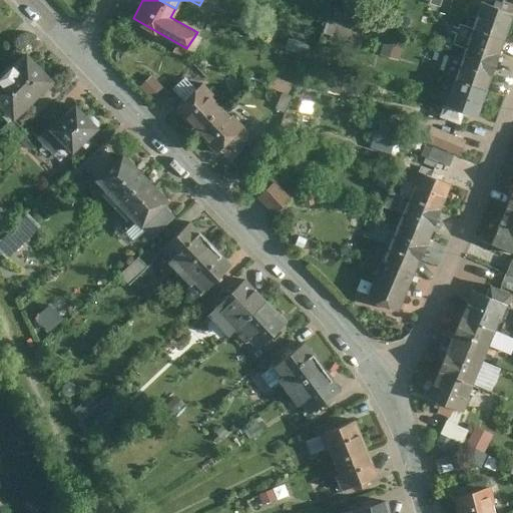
[(484,0),(475,26),(507,37),(512,20),(512,9),(487,0),(484,0)]
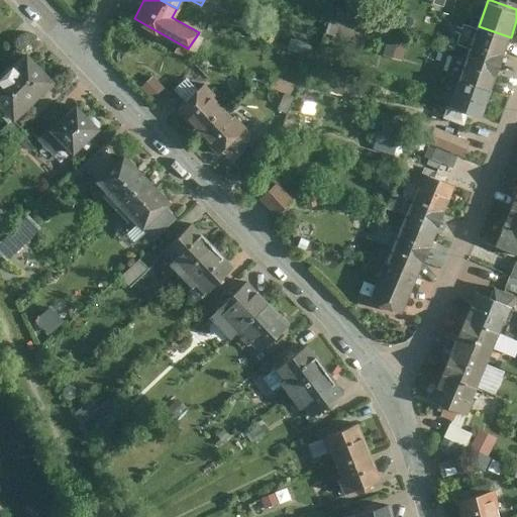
[(470,53),(502,64),(511,37),(479,26),(470,53)]
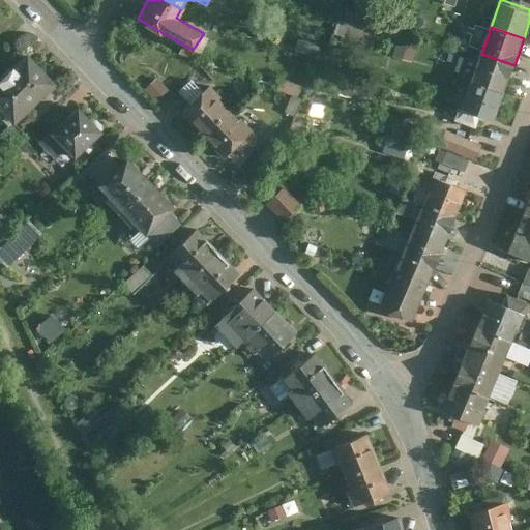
[(57,83),(25,51),(0,76),(0,108),(16,123),(57,83)]
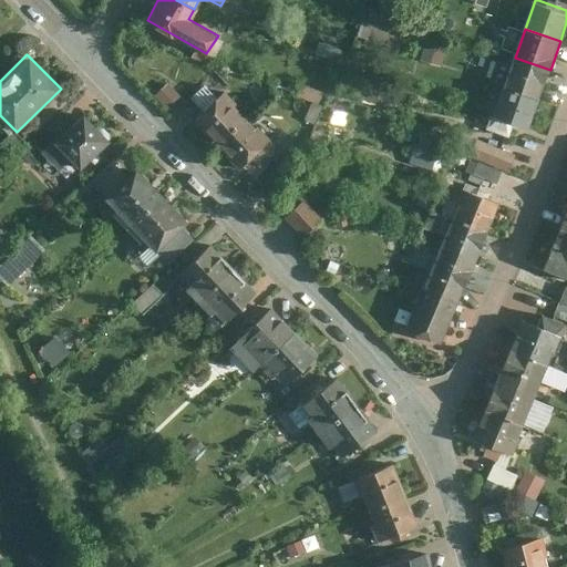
[(504,89),(539,101),(550,70),(515,58),(504,89)]
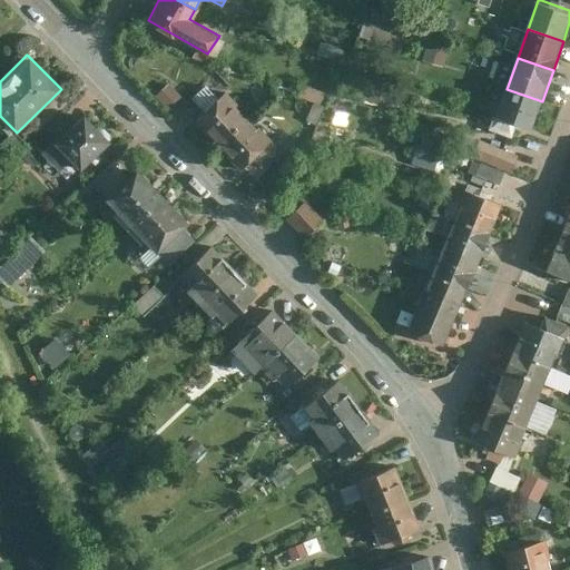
[(532,129),(542,101),(507,89),(497,116),(532,129)]
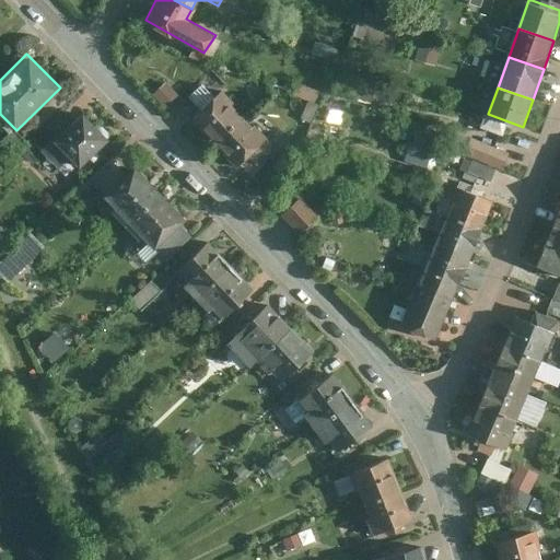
[(213,143),(243,116),(220,91),(190,119),(213,143)]
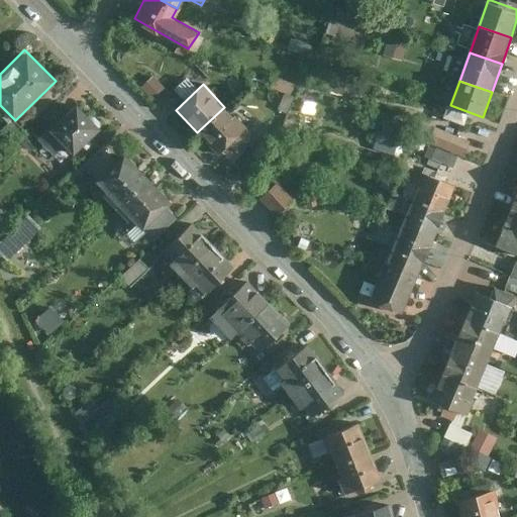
[(100,128),(75,103),(48,129),(73,154),(100,128)]
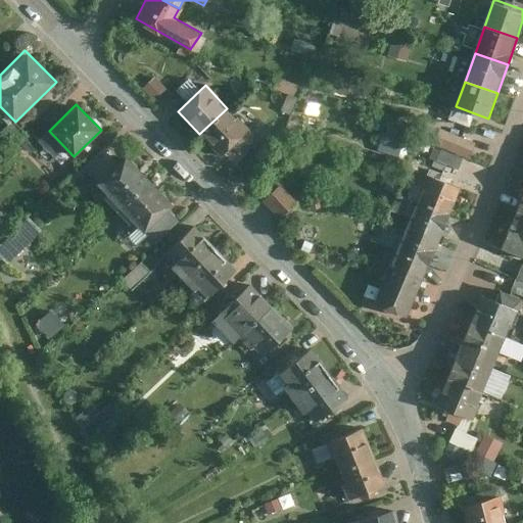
[(227,108),(199,134),(219,155),(247,130),(227,108)]
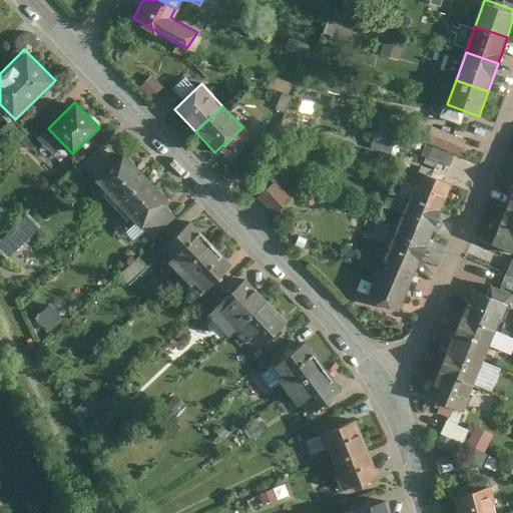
[(459,154),(466,138),(430,123),(424,139),(459,154)]
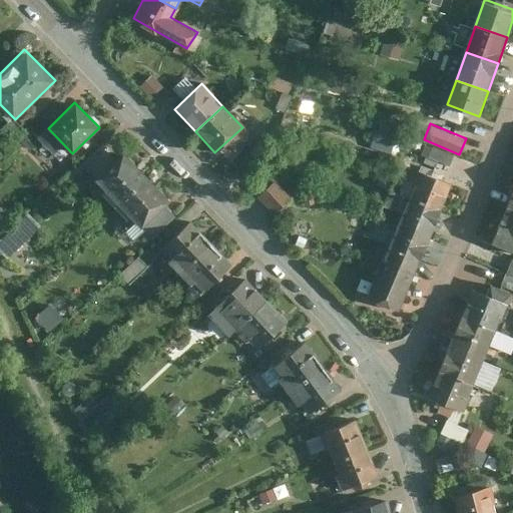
[(451,162),(454,151),(432,146),(429,156),(451,162)]
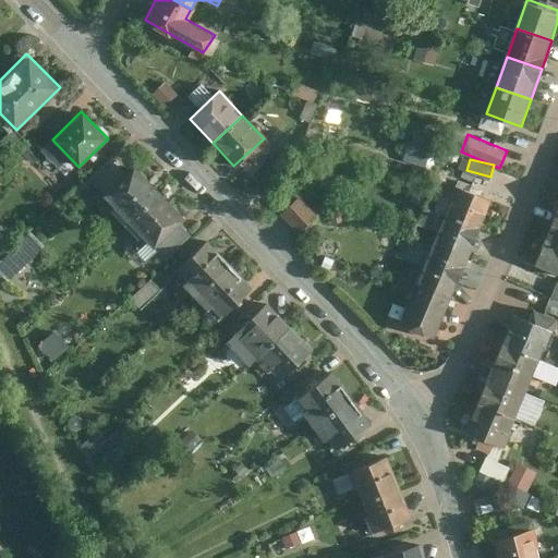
[(102,195),(128,221),(159,191),(134,165),(102,195)]
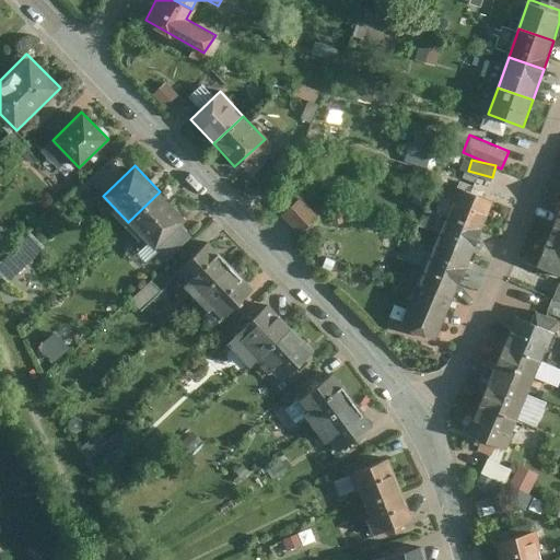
[(448,216),(482,229),(491,201),(458,188),(448,216)]
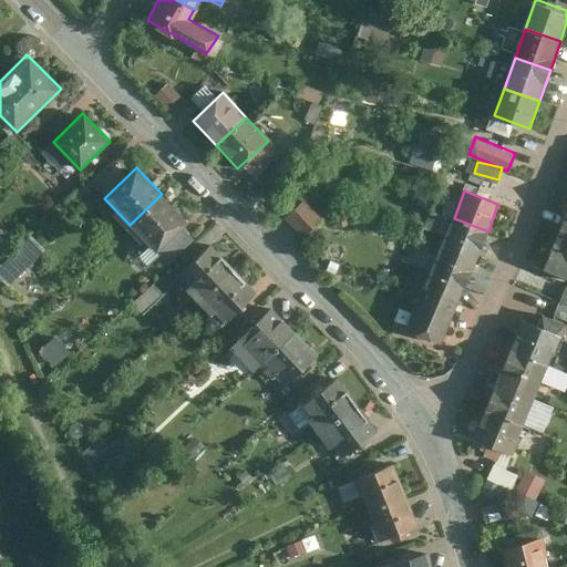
[(162,194),(130,225),(156,253),(188,223),(162,194)]
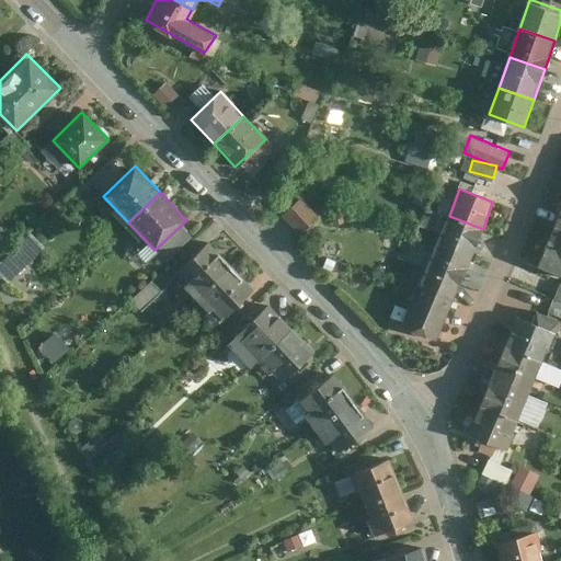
[(306,202),(287,219),(306,239),(323,221),(306,202)]
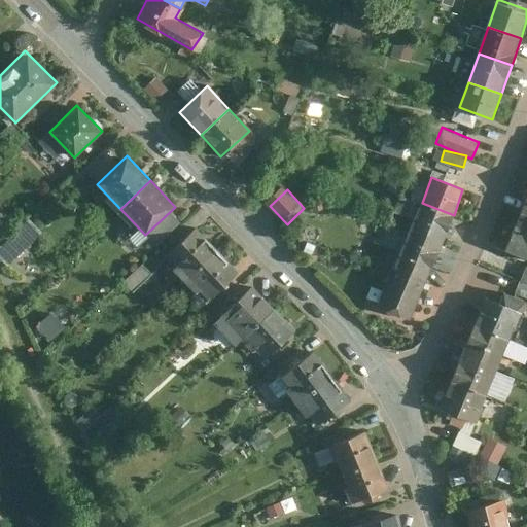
[(411,231),(444,244),(454,215),(422,203),(411,231)]
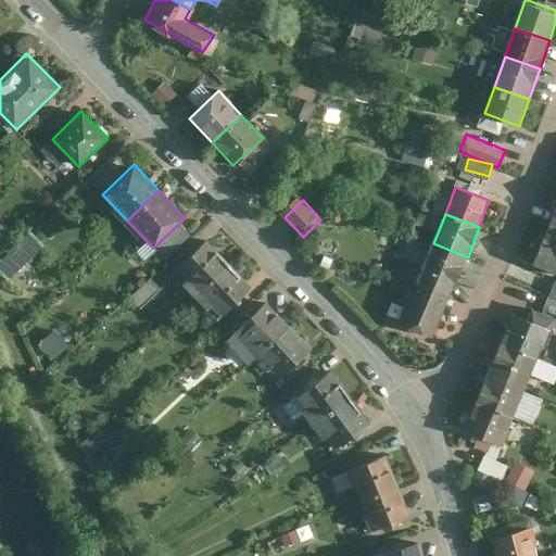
[(555,226),(550,224),(533,263),(555,273),(555,226)]
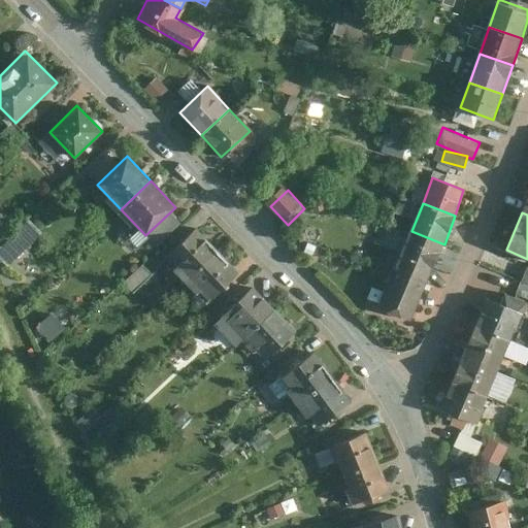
[(169,255),(189,277),(219,251),(199,228),(169,255)]
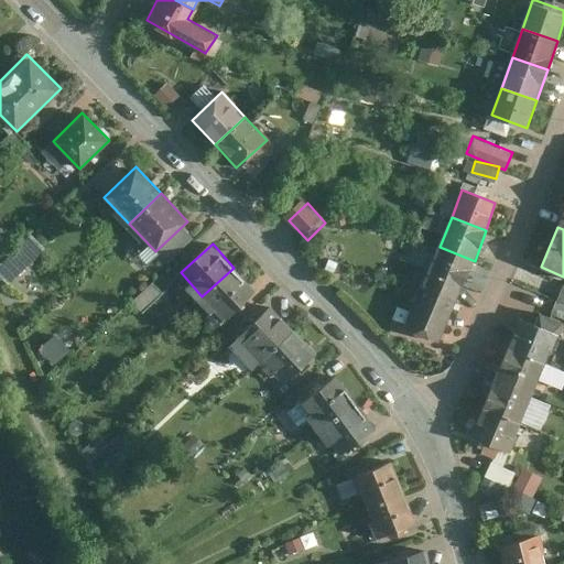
[(423,286),(457,300),(475,261),(440,247),(423,286)]
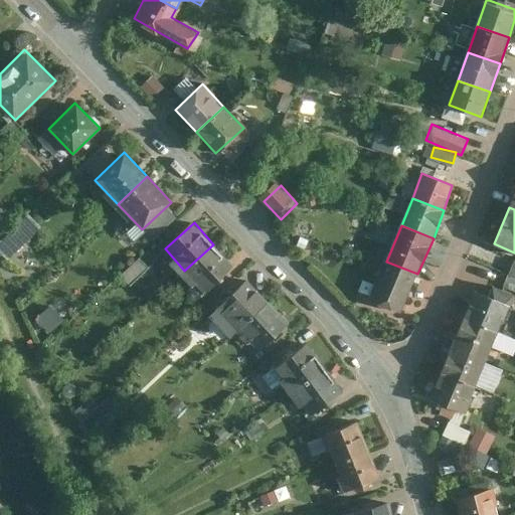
[(213,244),(184,271),(203,292),(232,266),(213,244)]
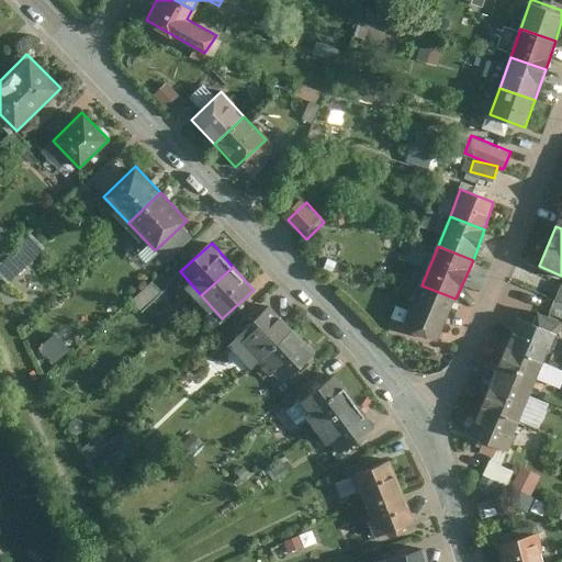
[(456,299),(422,285),(403,328),(438,343),(456,299)]
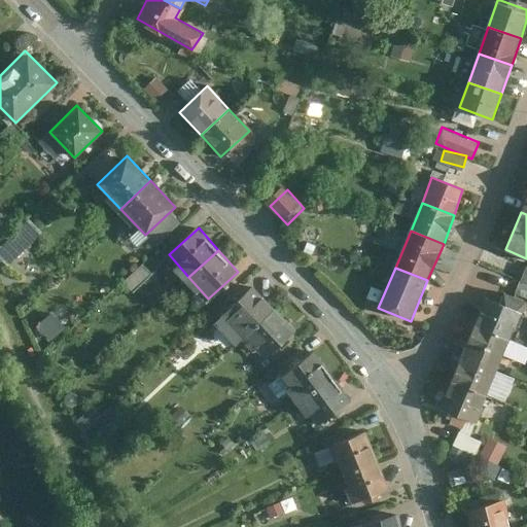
[(526,299),(526,282),(521,281),(516,294),(526,299)]
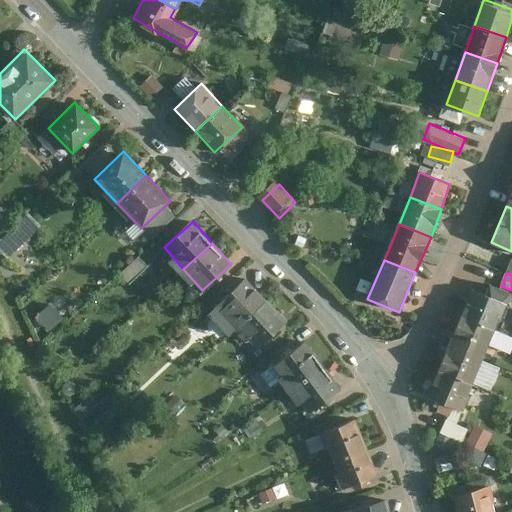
[(217,304),(239,327),(266,301),(244,278),(217,304)]
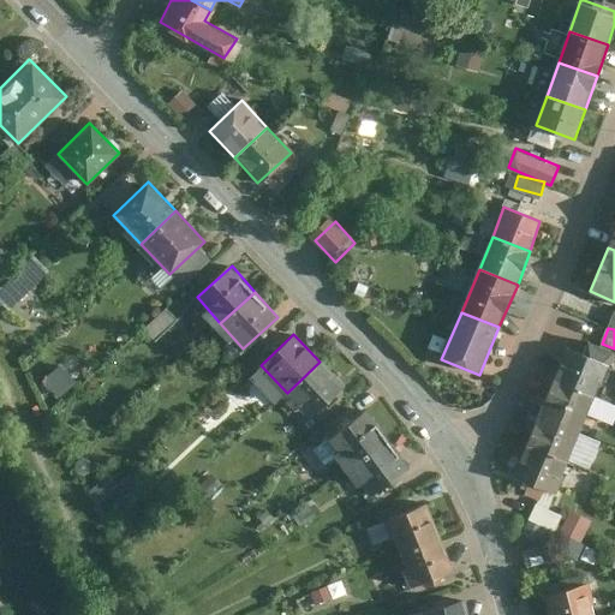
[(555,380),(599,398),(613,366),(569,348),(555,380)]
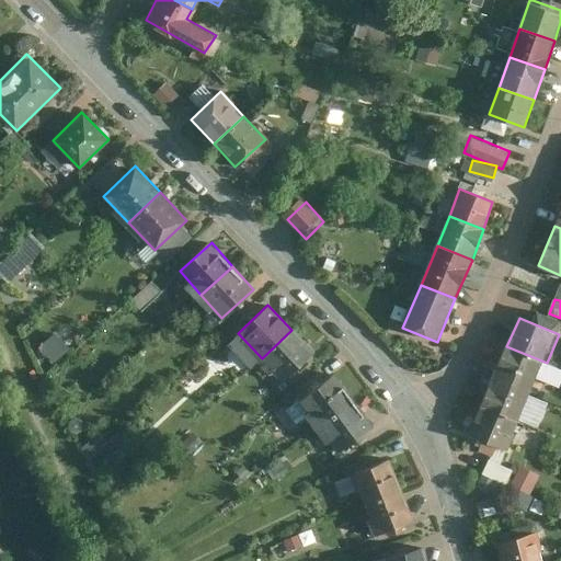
[(292,330),(262,358),(285,382),(315,354),(292,330)]
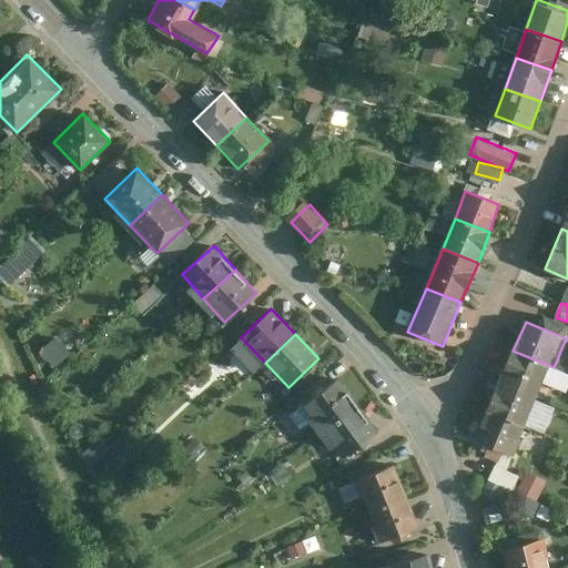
[(38,351),(54,367),(71,352),(54,335),(38,351)]
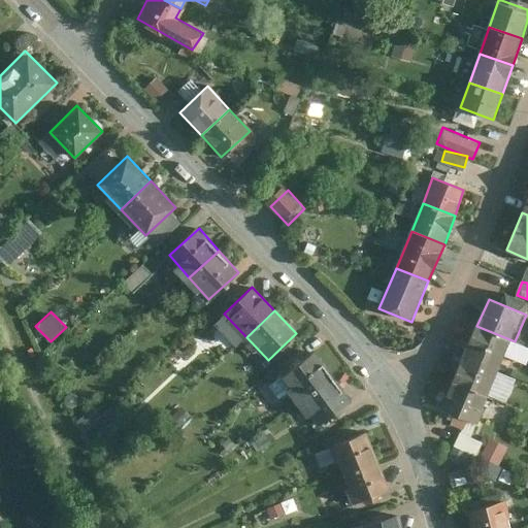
[(476,326),(465,354),(502,370),(515,341),(476,326)]
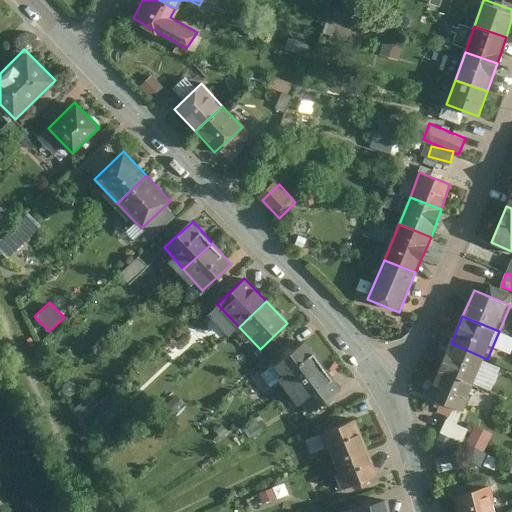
[(270,368),(289,393),(323,367),(304,343),(270,368)]
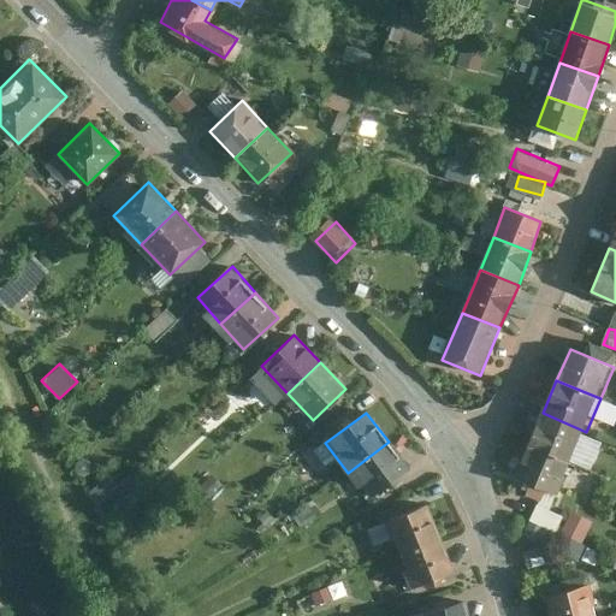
[(528,446),(572,465),(586,432),(543,413),(528,446)]
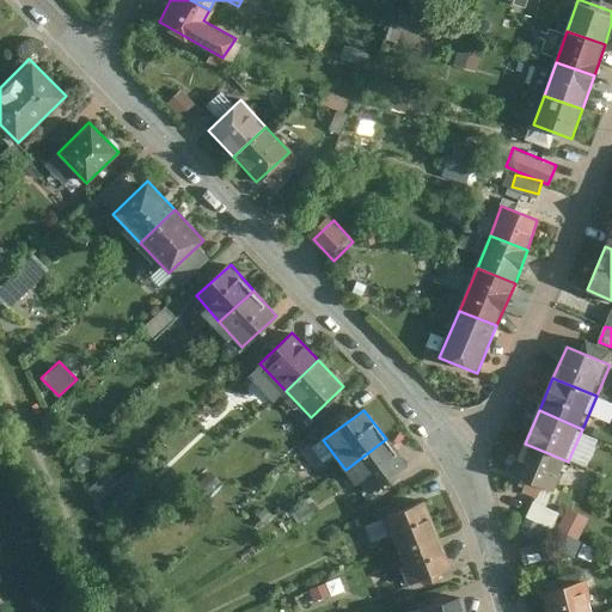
[(386,439),(346,470),(367,497),(407,466),(386,439)]
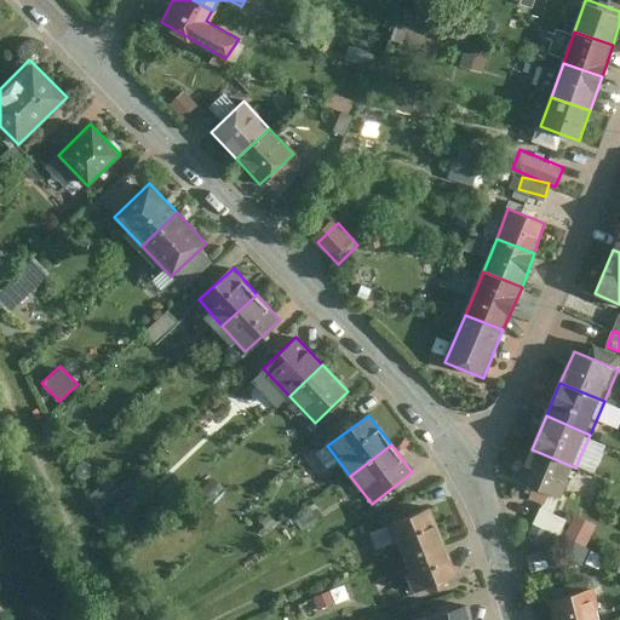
[(532,449),(518,481),(562,500),(575,468),(532,449)]
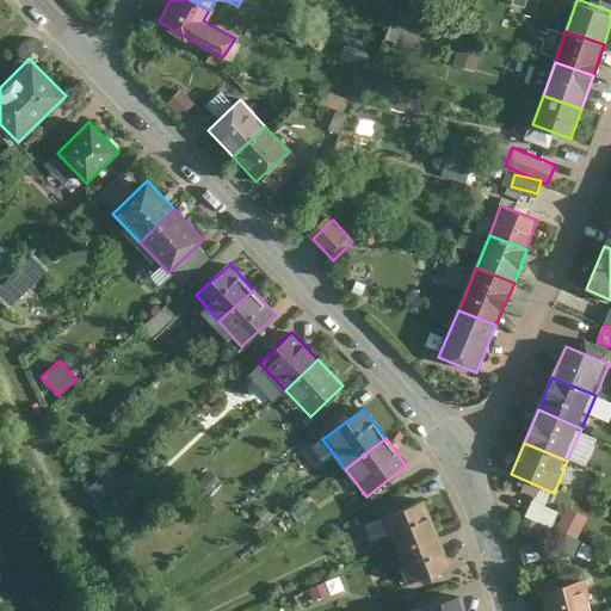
[(88,491),(107,510),(129,486),(110,468),(88,491)]
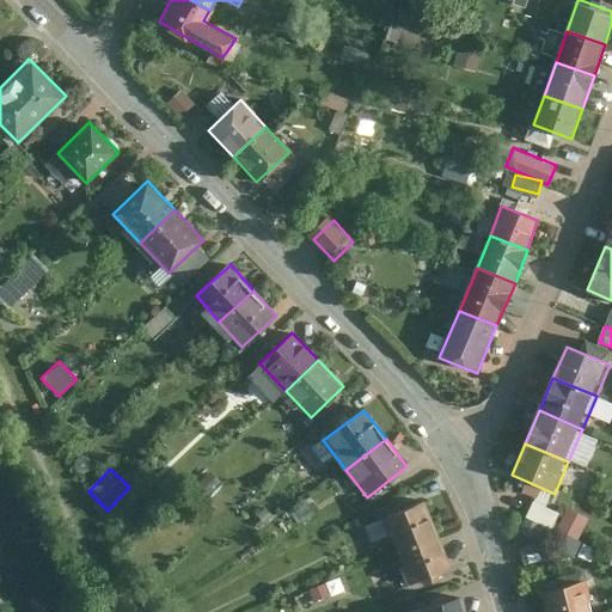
[(399,551),(440,537),(428,503),(387,518),(399,551)]
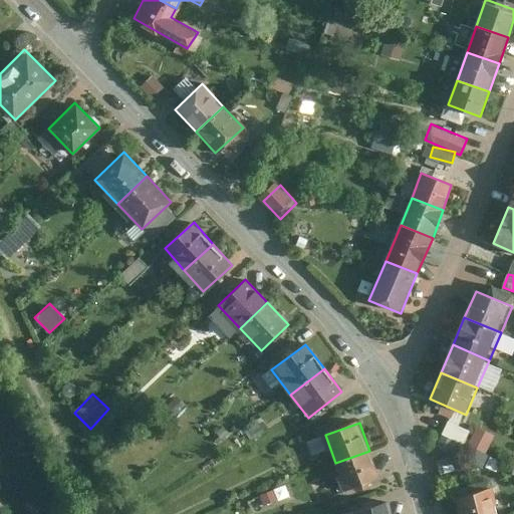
[(466,460),(482,466),(495,434),(480,427),(466,460)]
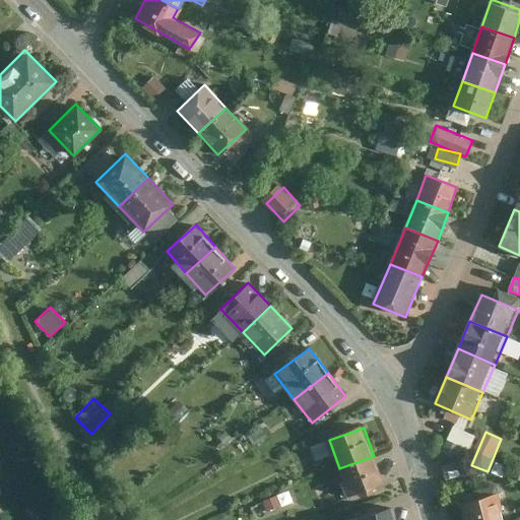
[(374,456),(339,468),(348,496),(383,483),(374,456)]
